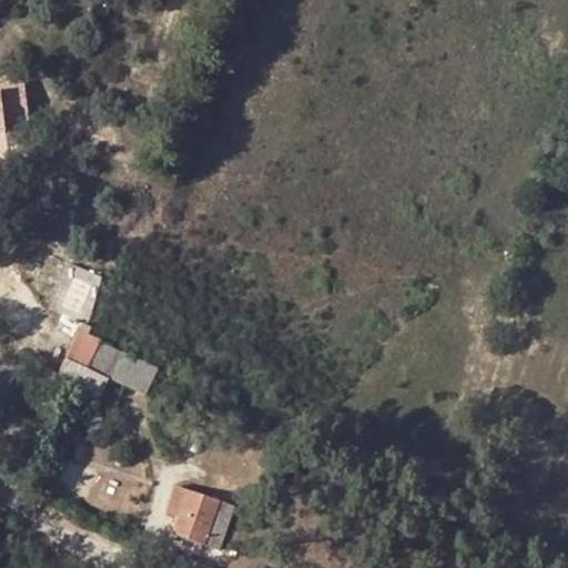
[(88,317),(105,274),(71,261),(54,304),(88,317)]
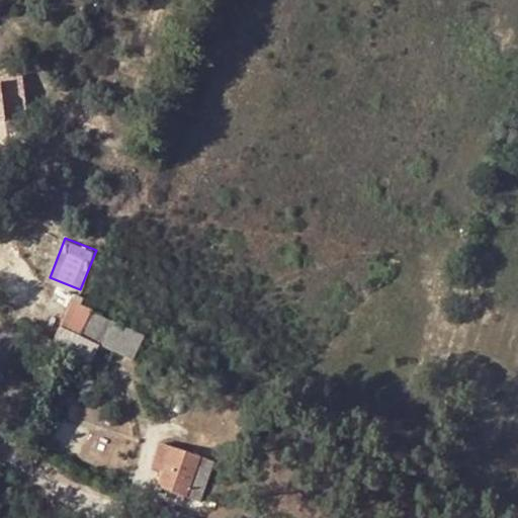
[(66,321),(70,345),(75,334),(84,311),(72,307),(66,321)]
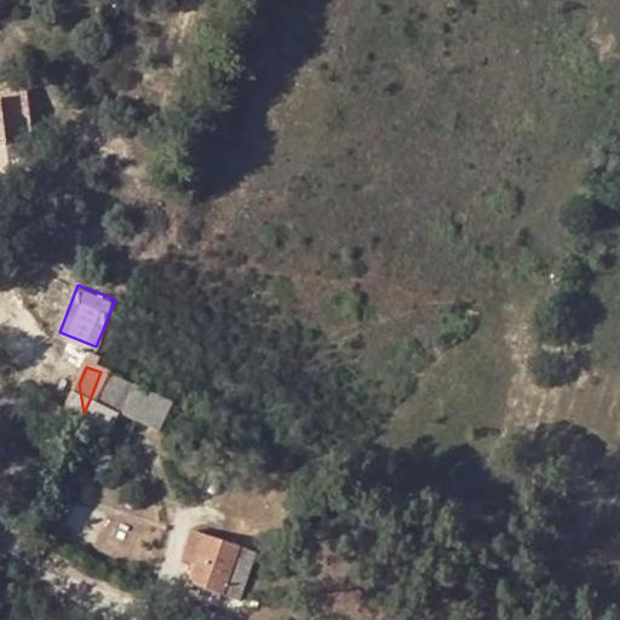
[(109,375),(101,372),(90,400),(97,402),(109,375)]
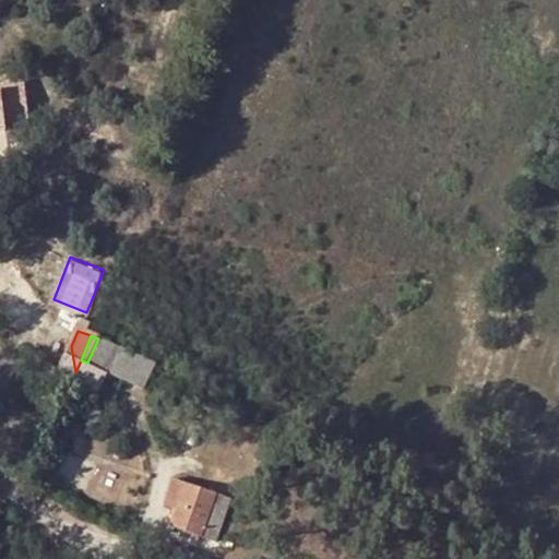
[(98,339),(87,363),(108,371),(118,347),(98,339)]
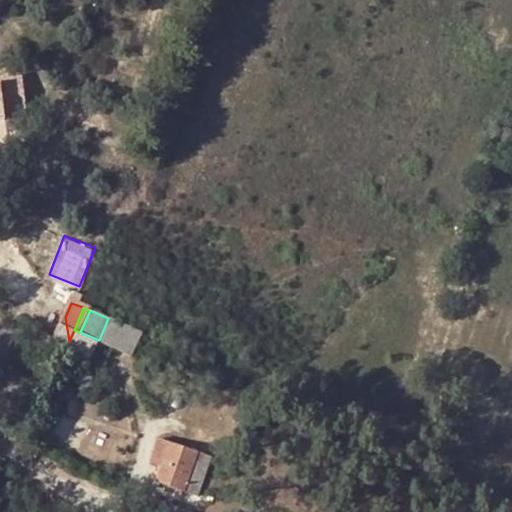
[(108,318),(99,340),(140,357),(148,335),(108,318)]
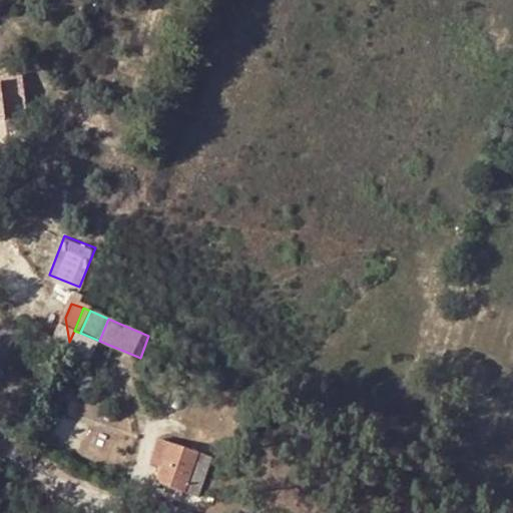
[(69,342),(70,354),(71,354),(80,333),(74,331),(69,342)]
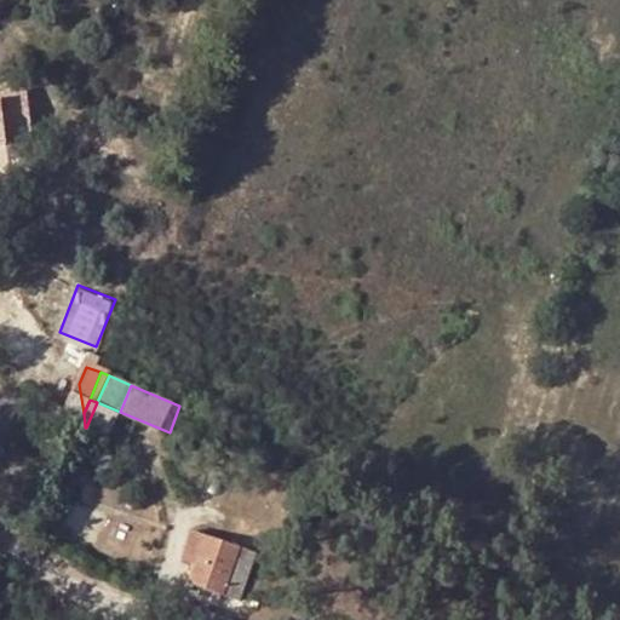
[(97,402),(86,428),(109,438),(120,412),(97,402)]
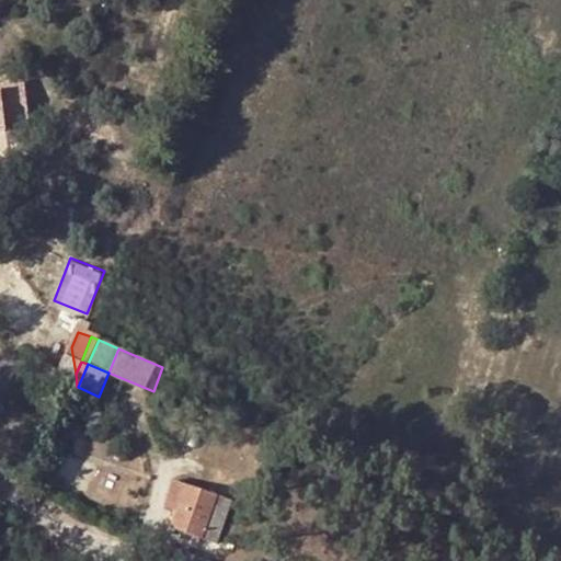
[(179,515),(189,484),(179,480),(167,512),(179,515)]
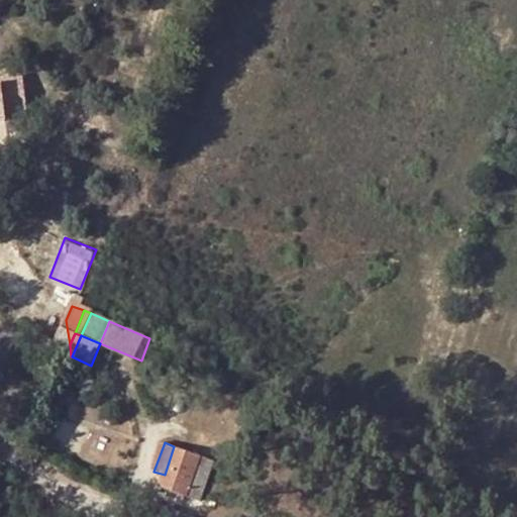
[(201,454),(174,446),(165,475),(162,486),(189,495),(201,454)]
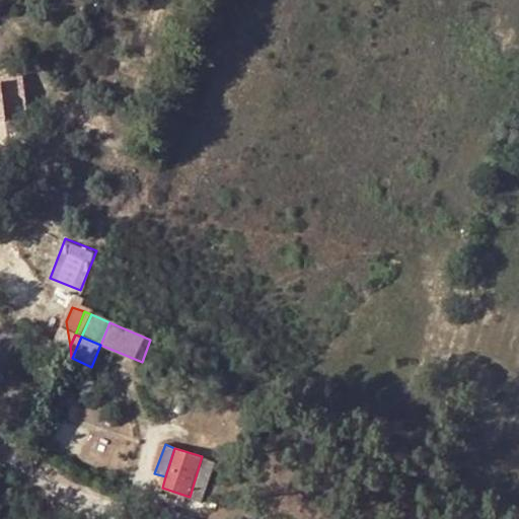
[(214,460),(202,456),(190,497),(201,501),(214,460)]
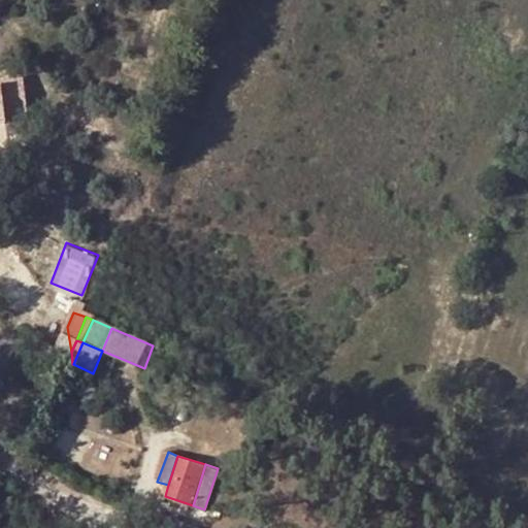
All buildings are outlined.
